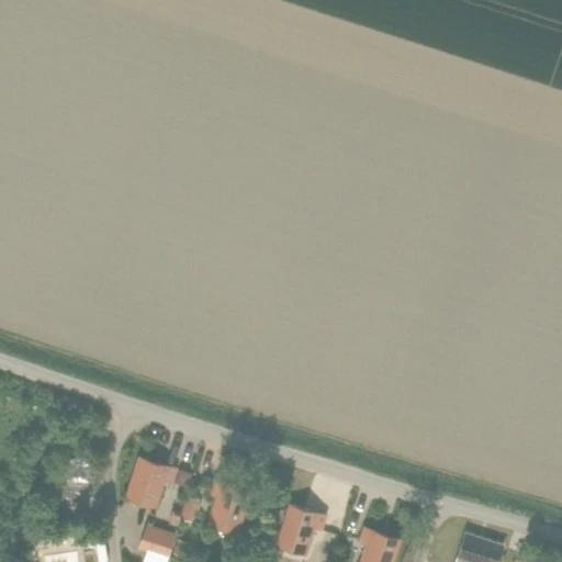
[(170,481),(175,467),(139,456),(126,496),(155,505),(164,479),(170,481)]
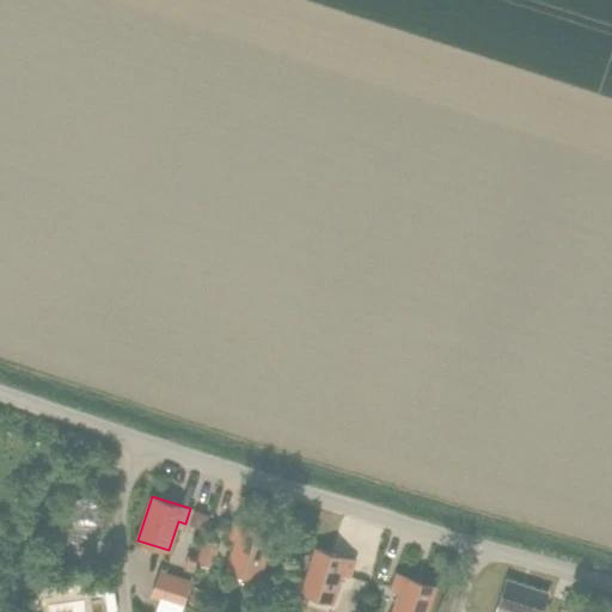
[(109,532),(109,510),(87,509),(87,499),(72,499),(72,532),(109,532)]
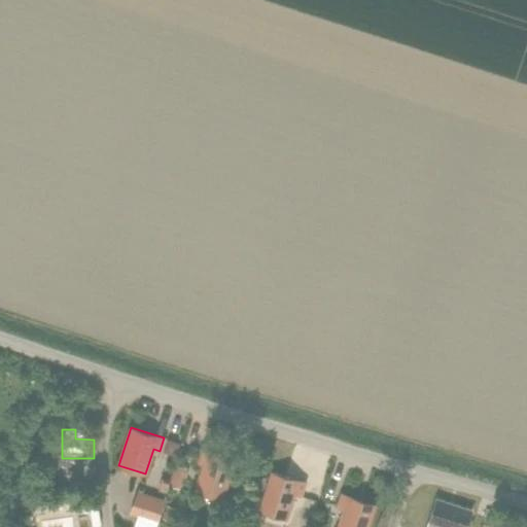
[(222,498),(234,460),(201,450),(197,462),(203,464),(196,489),(222,498)]
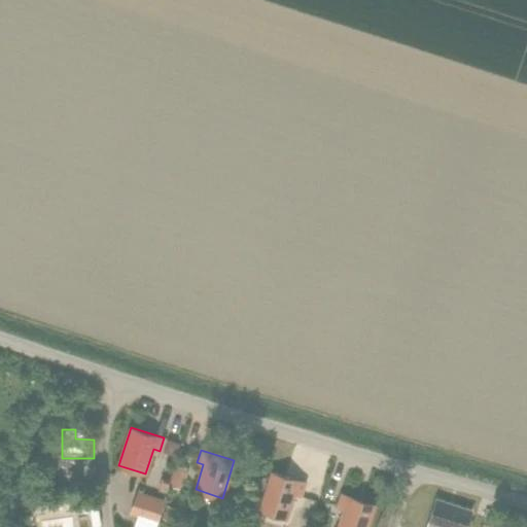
[(180,487),(185,466),(175,463),(169,484),(180,487)]
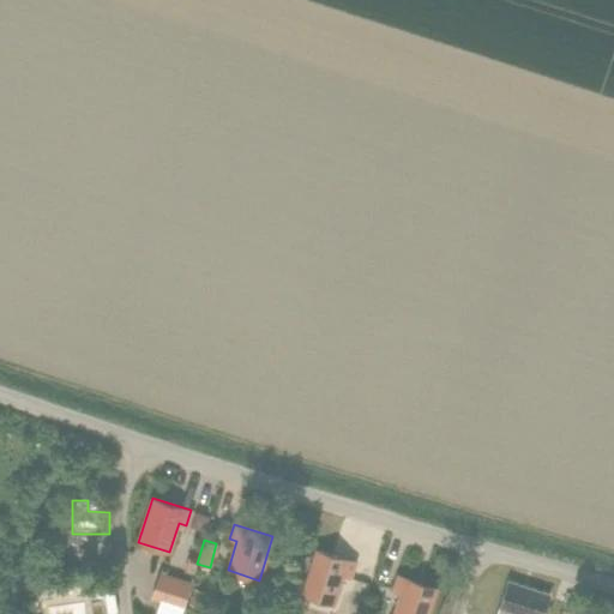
[(350,577),(355,563),(315,549),(302,594),(333,603),(342,575),(350,577)]
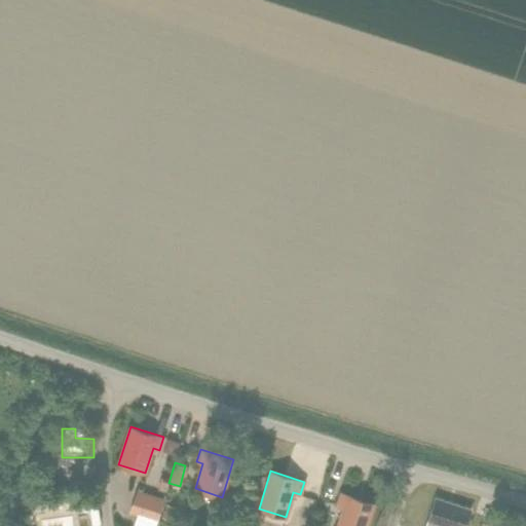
[(156,521),(163,496),(142,490),(138,503),(133,501),(129,513),(156,521)]
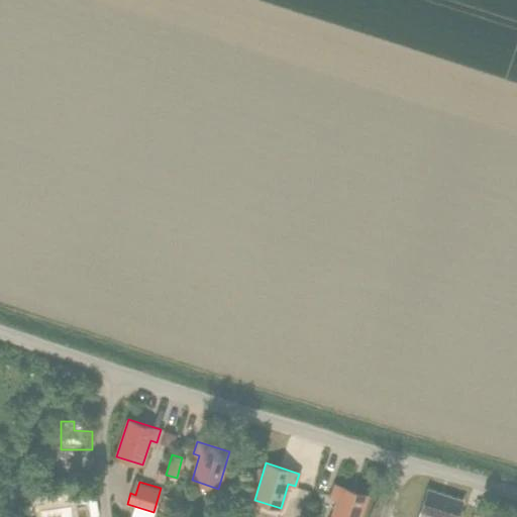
[(359,516),(368,495),(335,485),(331,498),(337,500),(331,516),(359,516)]
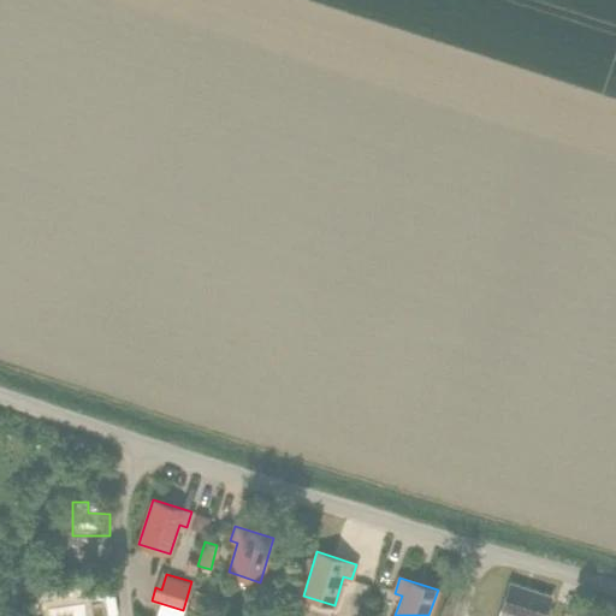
[(544,615),(551,596),(509,582),(498,615),(544,615)]
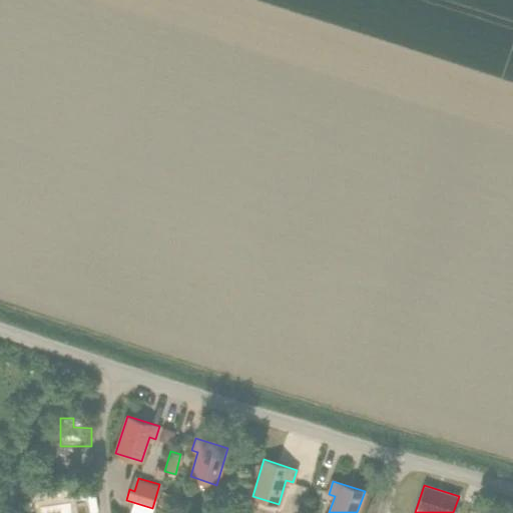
[(162,491),(159,499),(165,501),(168,493),(162,491)]
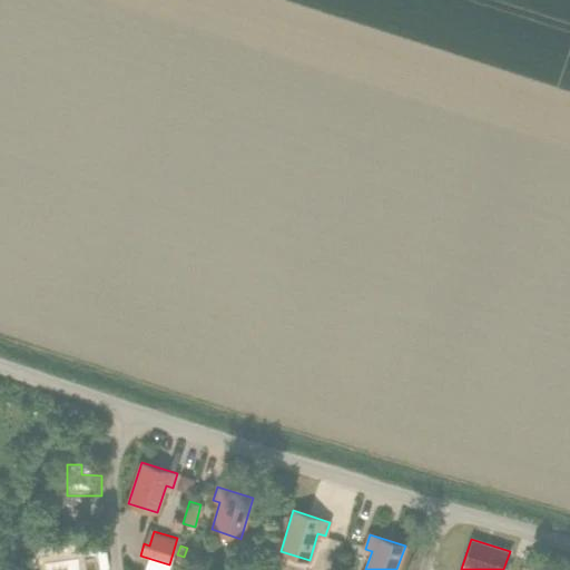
[(533,559),(530,569),(531,569),(546,569),(548,564),(533,559)]
